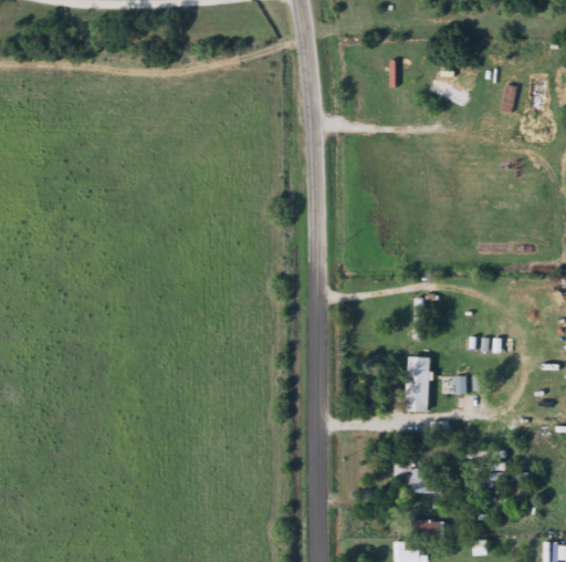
[(427,93),(462,107),(469,92),(452,85),(457,75),(438,68),(427,93)]
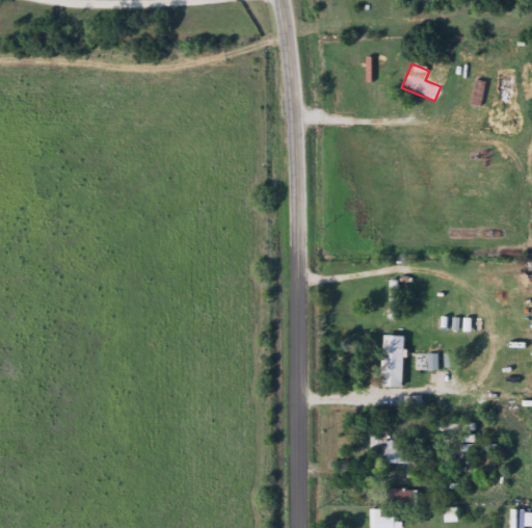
[(402,373),(404,359),(395,357),(392,371),(402,373)]
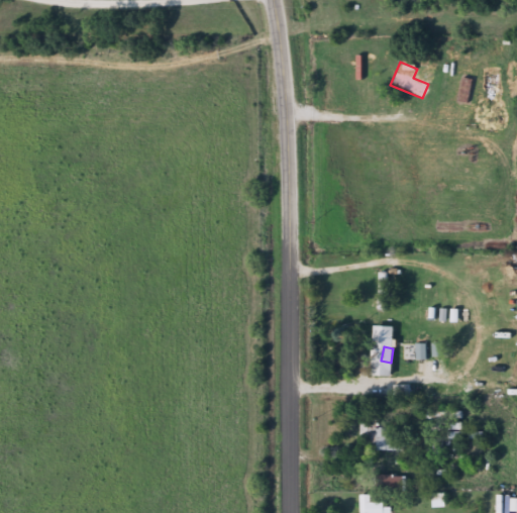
[(389,423),(362,423),(362,439),(372,439),(372,449),(401,449),(401,435),(389,435),(389,423)]
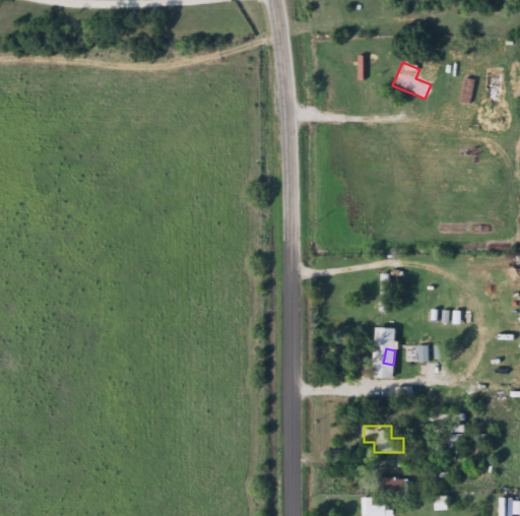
[(378,477),(378,493),(407,493),(407,477),(378,477)]
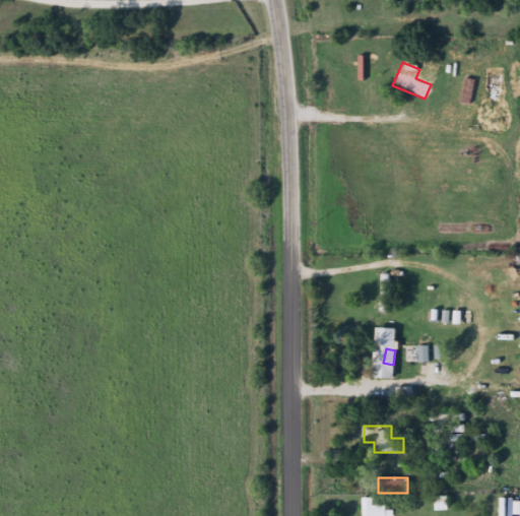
[(363,515),(393,515),(393,506),(373,506),(373,496),(364,496),(363,515)]
